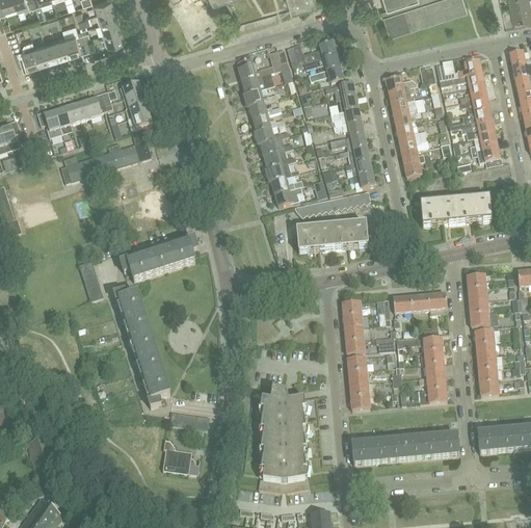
[(4,6),(16,3),(15,0),(0,0),(0,12),(5,11),(4,6)]
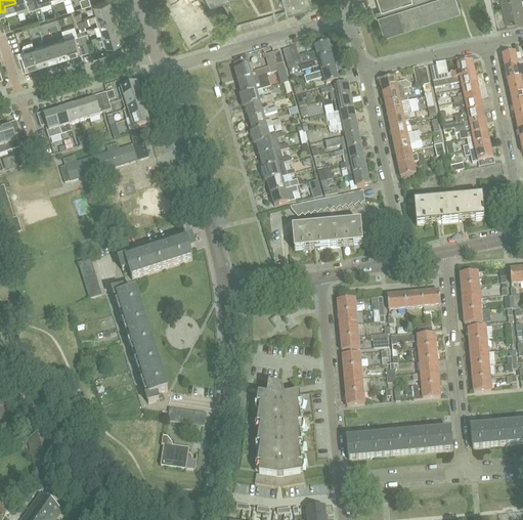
[(73,6),(72,0),(64,0),(67,8),(73,6)]
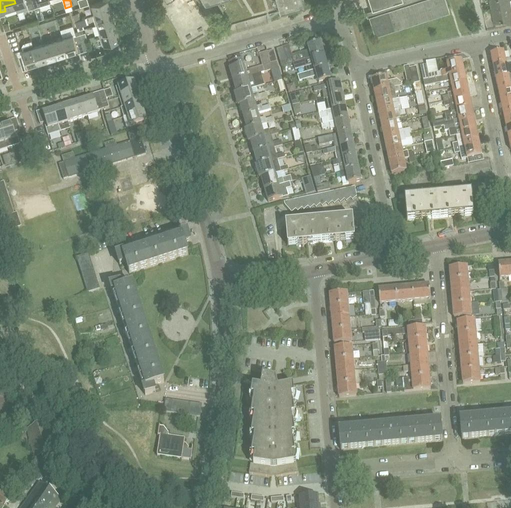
[(92,11),(110,5),(108,0),(91,0),(94,10),(92,11)]
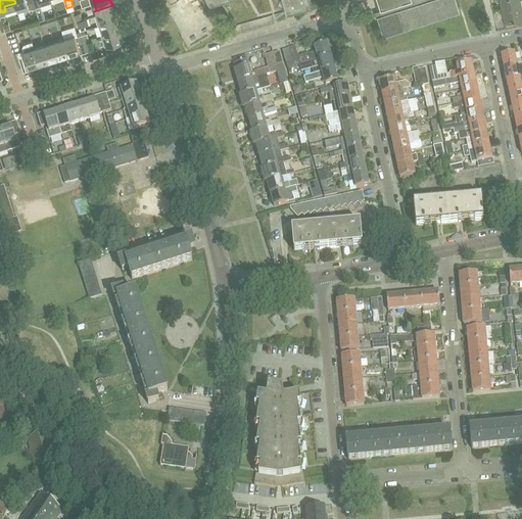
[(225,0),(234,15),(285,1),(286,5),(303,0),(225,0)]
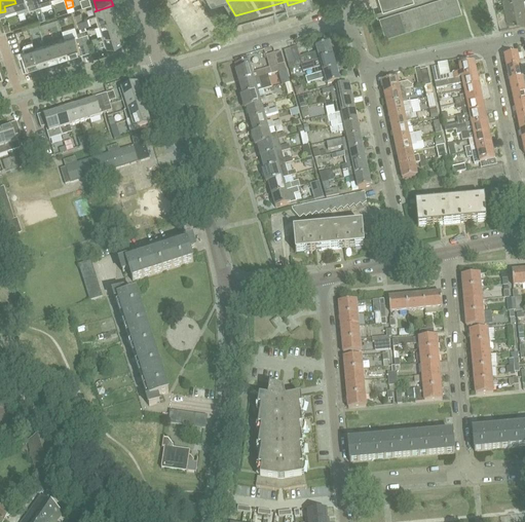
[(379,0),(382,7),(377,8),(384,33),(461,8),(458,0),(379,0)]
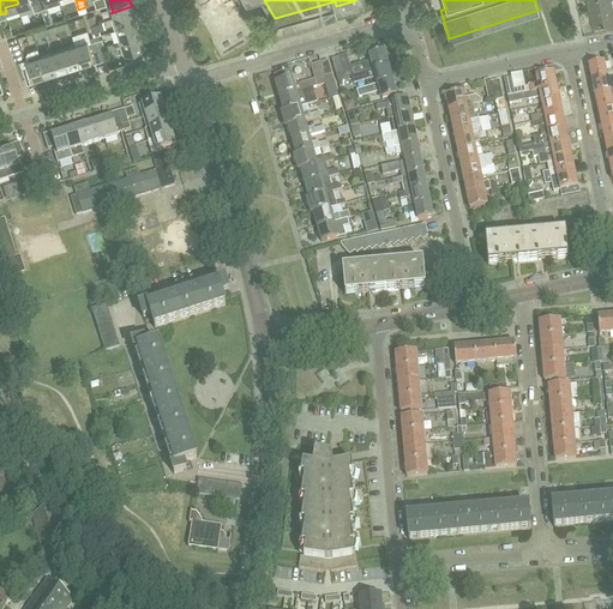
[(612,8),(612,2),(589,7),(593,26),(612,22),(612,8)]
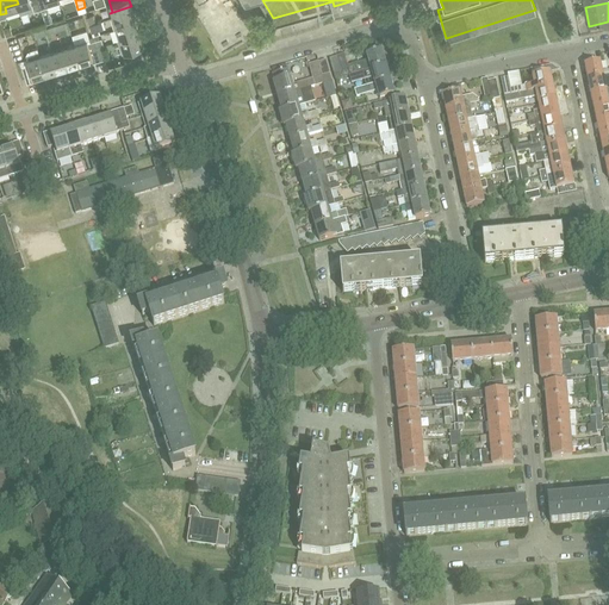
[(135,18),(131,6),(110,13),(113,25),(115,24),(135,18)]
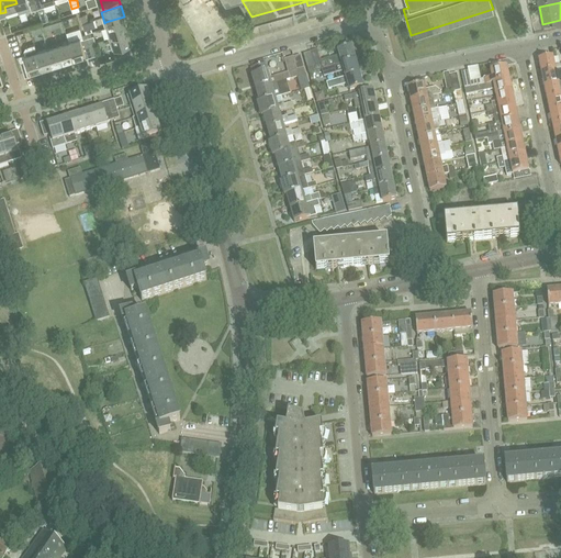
[(124,17),(105,22),(109,33),(128,28),(124,17)]
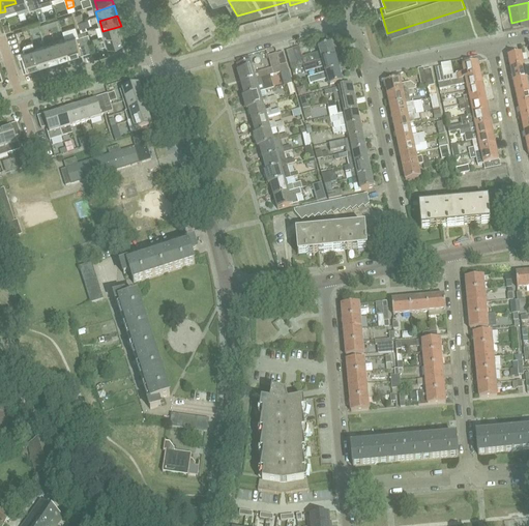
[(121,26),(103,31),(101,32),(105,42),(124,36),(121,26)]
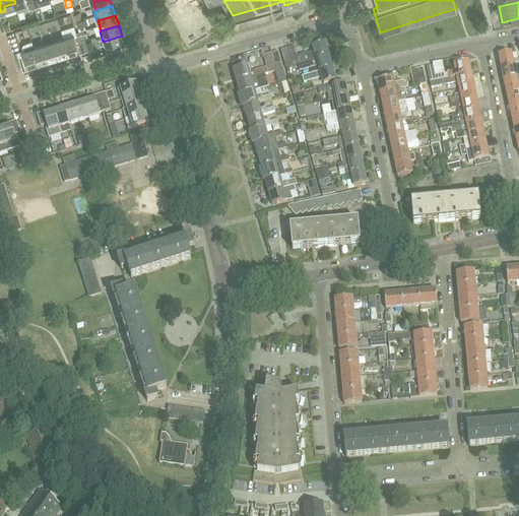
[(85,48),(81,36),(79,30),(74,33),(73,30),(62,34),(68,53),(85,48)]
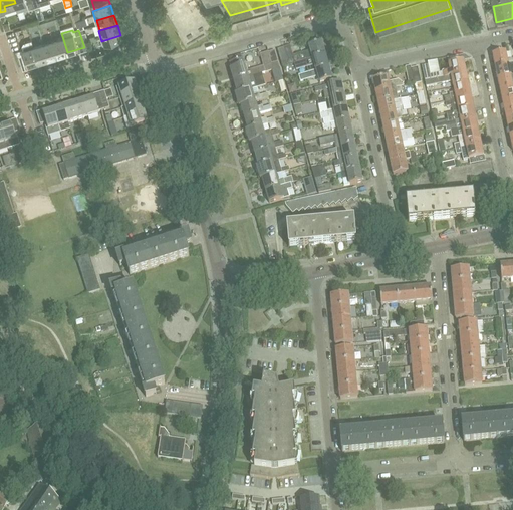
[(58,55),(67,52),(61,33),(52,36),(58,55)]
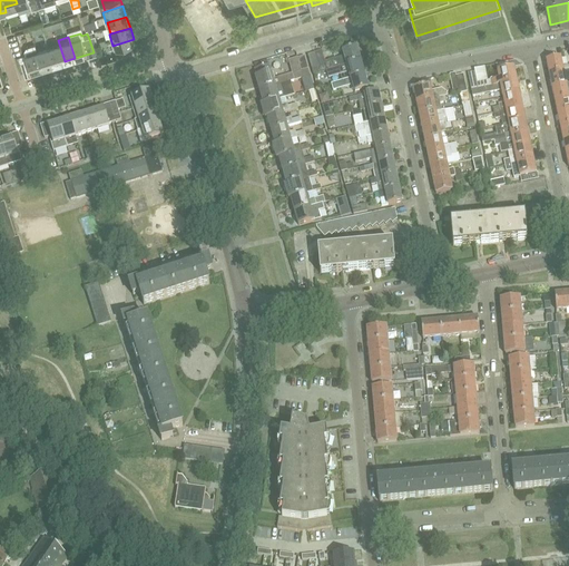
[(96,37),(89,39),(94,52),(99,50),(96,37)]
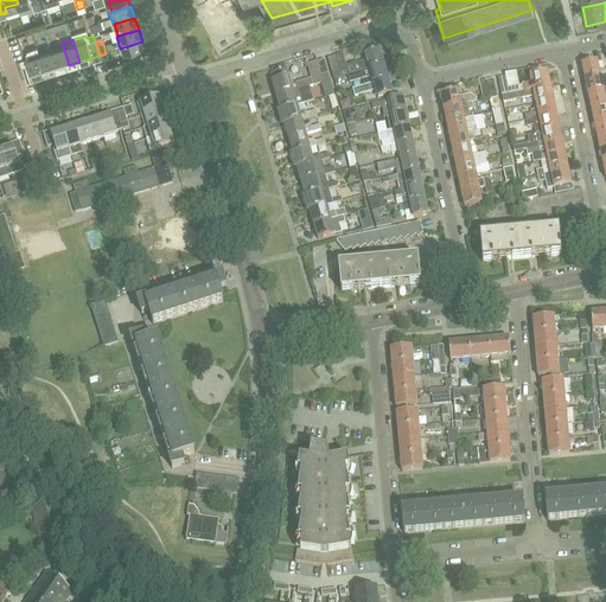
[(62,43),(50,47),(57,69),(69,65),(62,43)]
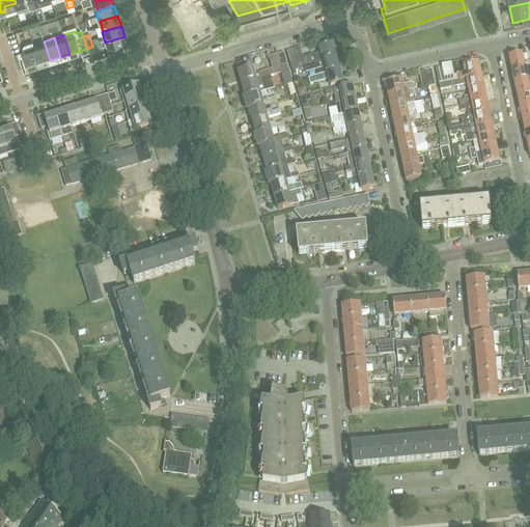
[(23,68),(39,63),(33,45),(31,38),(24,40),(22,45),(24,53),(18,54),(23,68)]
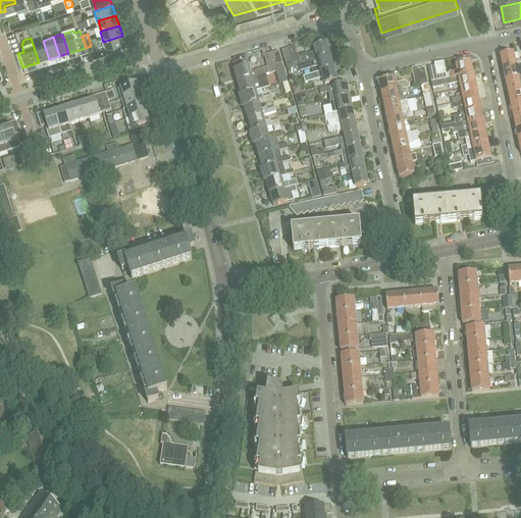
[(294,44),(288,45),(291,57),(284,59),(287,65),(299,61),(329,53),(325,40),(313,44),(314,48),(301,52),(301,53),(297,54),(294,44)]
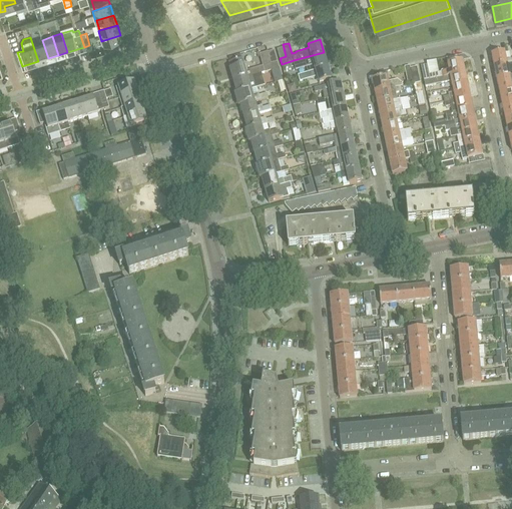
[(42,40),(32,43),(38,61),(48,58),(42,40)]
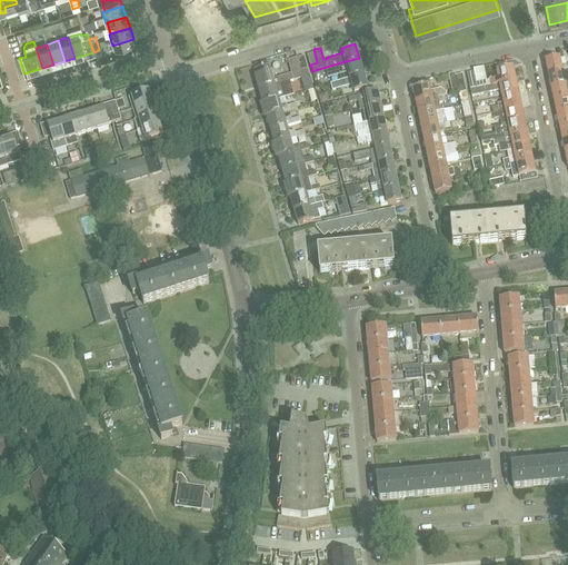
[(307,51),(310,65),(317,62),(314,49),(307,51)]
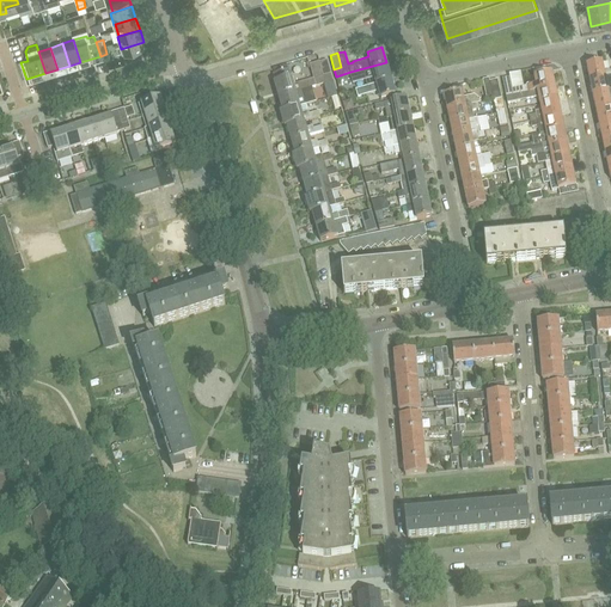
[(327,56),(318,59),(323,72),(330,69),(327,56)]
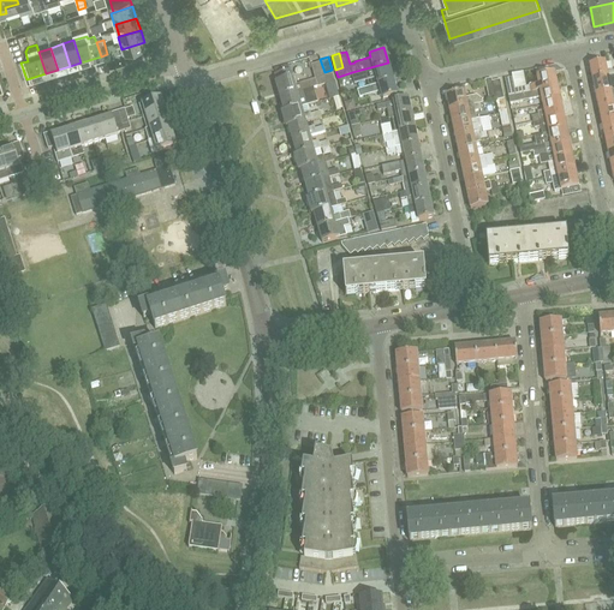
[(293,82),(288,67),(274,71),(276,78),(274,79),(279,94),(296,90),(334,78),(332,70),(325,72),(320,59),(310,61),(314,76),(293,82)]
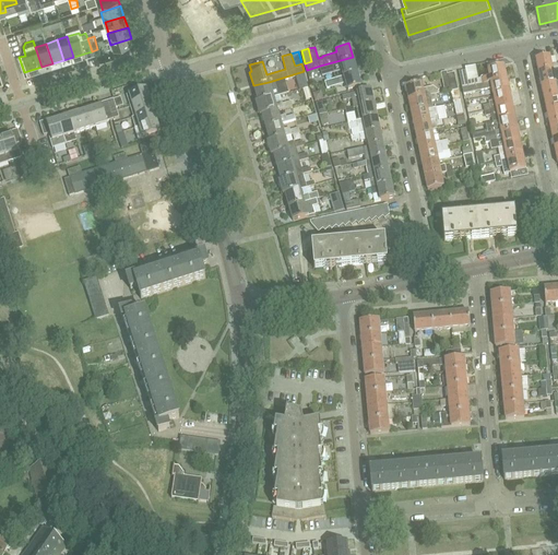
[(538,69),(553,67),(557,66),(557,65),(557,59),(551,61),(549,54),(535,56),(538,69)]
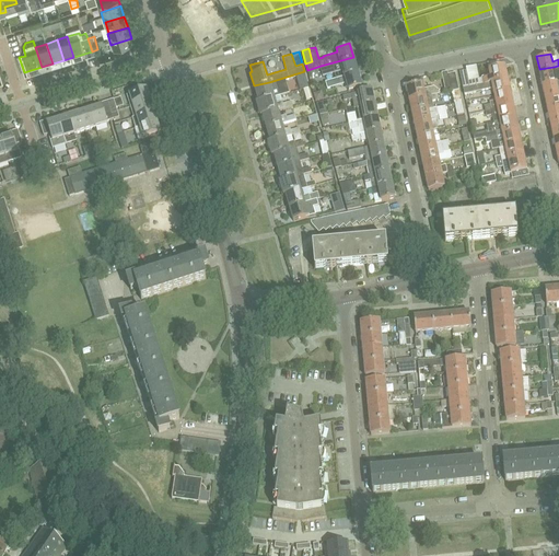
[(335,69),(337,76),(358,70),(353,57),(321,66),(323,73),(335,69)]
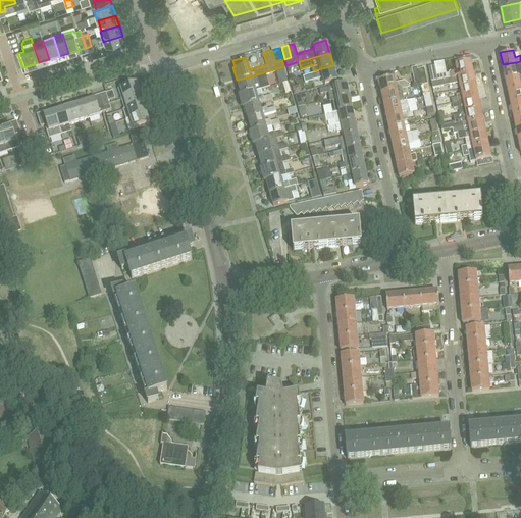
[(453,56),(455,62),(456,68),(435,72),(433,62),(428,63),(430,75),(431,80),(472,71),(470,59),(465,60),(464,54),(453,56)]
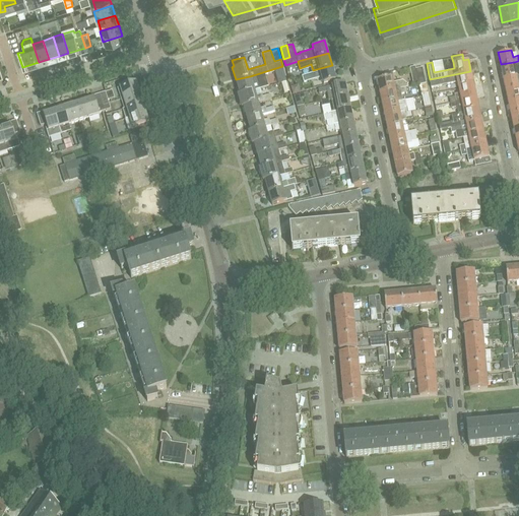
[(514,62),(501,64),(503,76),(517,73),(518,72),(518,60),(518,61),(514,62)]
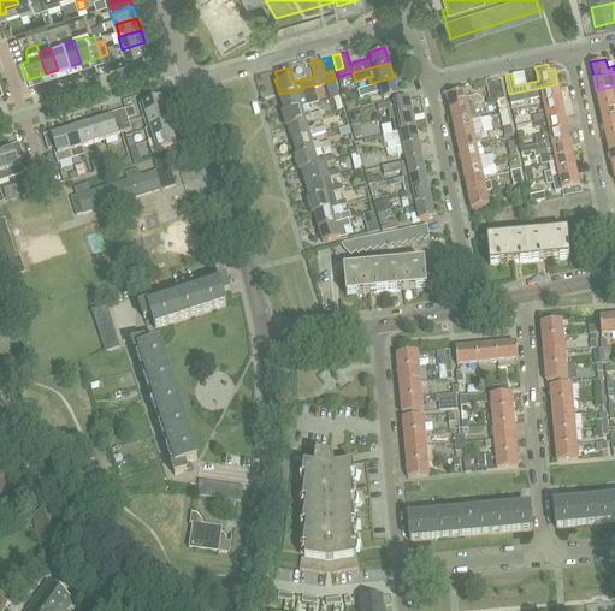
[(485,77),(488,90),(489,98),(496,96),(496,98),(504,95),(500,76),(491,78),(491,76),(485,77)]
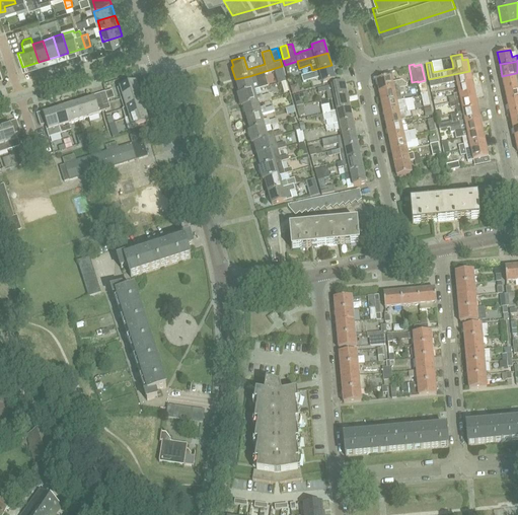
[(303,79),(320,75),(322,80),(335,77),(331,65),(312,70),(301,73),(303,79)]
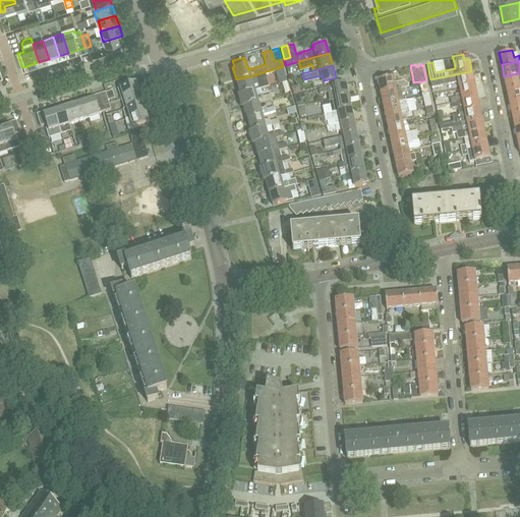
[(474,82),(471,71),(430,79),(431,84),(443,82),(443,83),(446,83),(446,82),(458,79),(459,85),(474,82)]
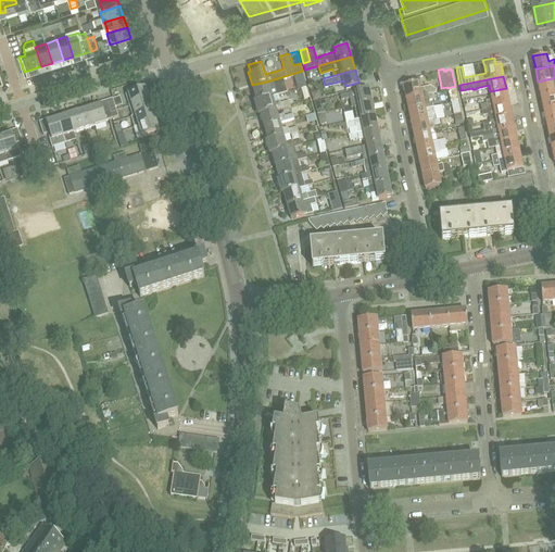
[(554,91),(554,86),(553,78),(538,82),(541,95),(554,91)]
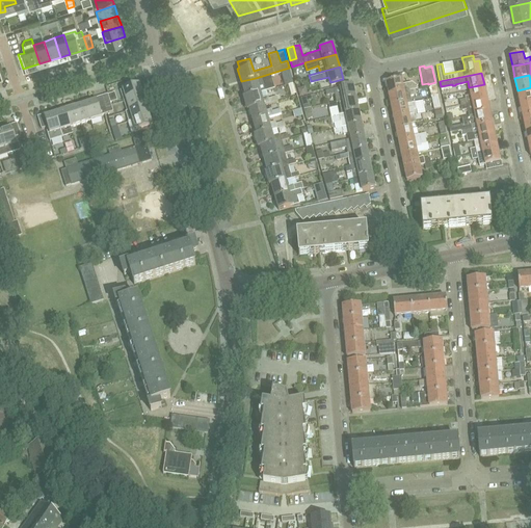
[(386,80),(388,93),(415,86),(417,86),(416,83),(410,79),(401,81),(400,77),(386,80)]
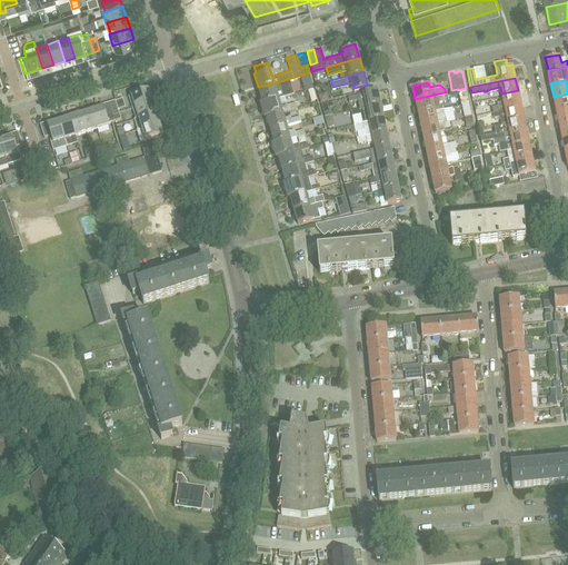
[(258,87),(262,100),(276,97),(292,91),(291,87),(282,90),(281,87),(276,89),(273,83),(258,87)]
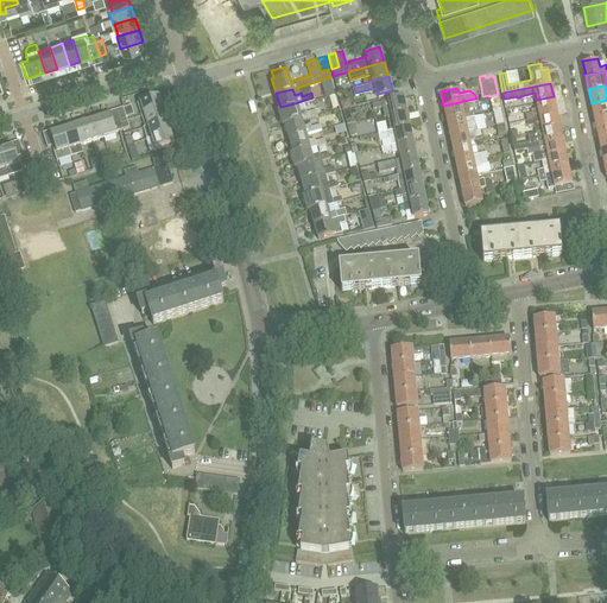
[(137,100),(140,112),(163,105),(158,93),(137,100)]
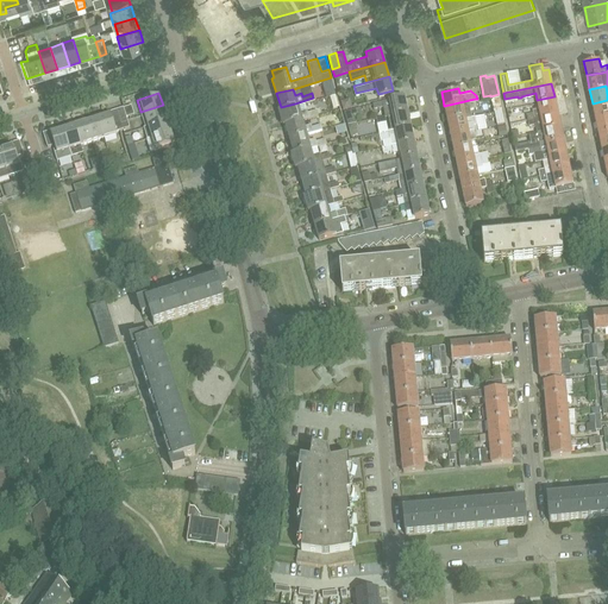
[(386,113),(407,109),(403,94),(373,101),(374,106),(383,104),(386,113)]
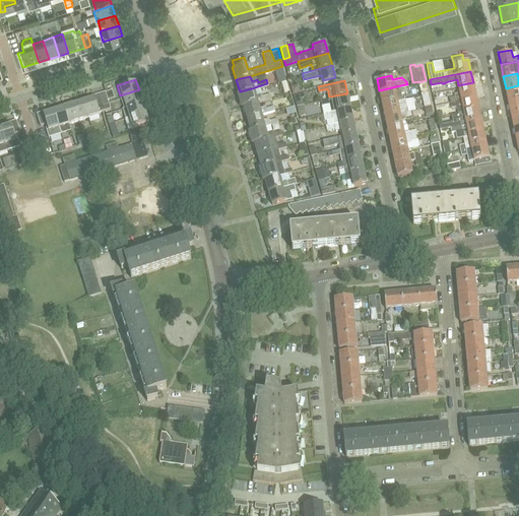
[(422,93),(428,92),(426,80),(418,82),(422,93)]
